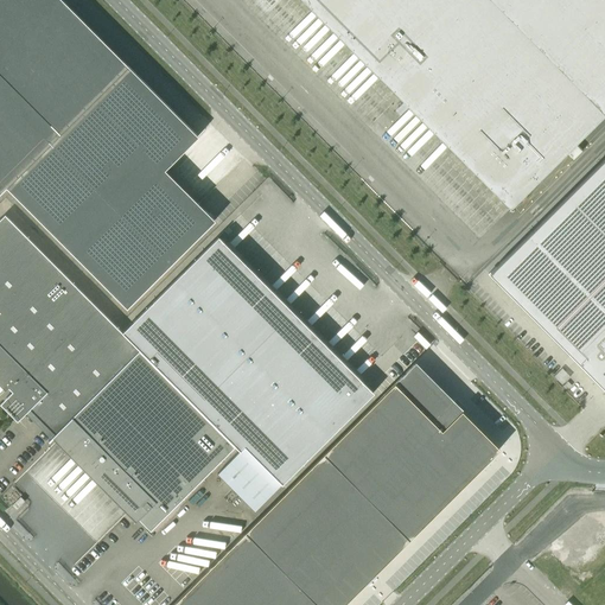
[(0,0),(0,197),(10,189),(128,311),(217,223),(166,172),(201,139),(61,0),(0,0)]
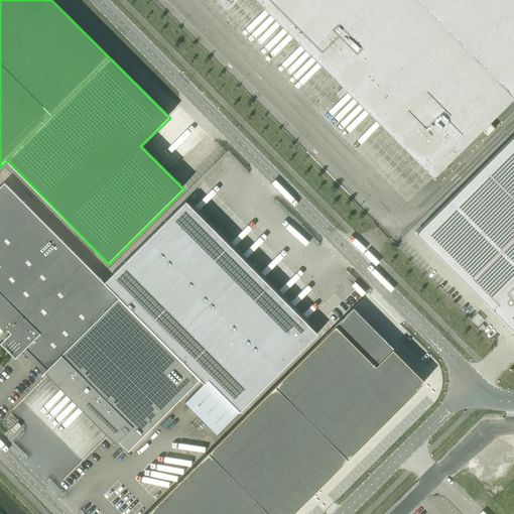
[(513,0),(256,0),(435,179),(513,100),(513,0)]
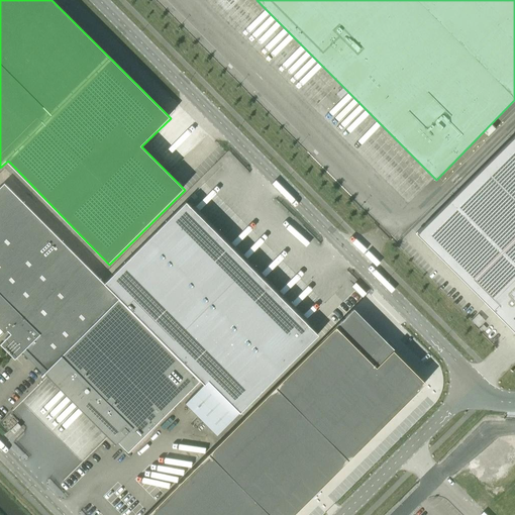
[(514,137),(443,209),(418,234),(493,309),(514,332),(514,137)]
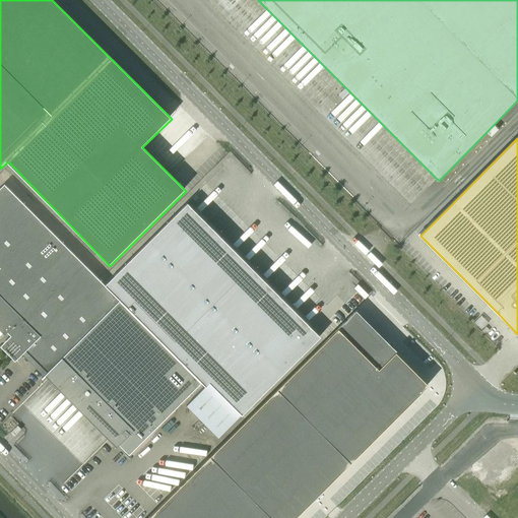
[(130,456),(184,402),(219,439),(238,422),(238,423),(243,417),(243,416),(245,414),(322,338),(189,204),(107,286),(6,186),(0,191),(0,330),(6,337),(9,334),(12,337),(7,342),(17,361),(15,362),(16,363),(24,355),(46,376),(43,379),(44,380),(47,377),(50,380),(110,441),(111,441),(116,447),(118,449),(121,446),(130,456)]
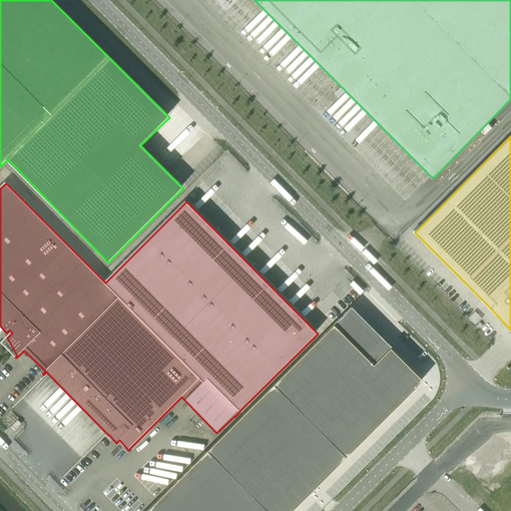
[(320,340),(147,510),(292,510),(418,386),(419,385),(419,383),(420,382),(420,381),(420,380),(420,379),(419,378),(419,377),(419,376),(418,374),(417,373),(360,318),(329,349),(320,340)]
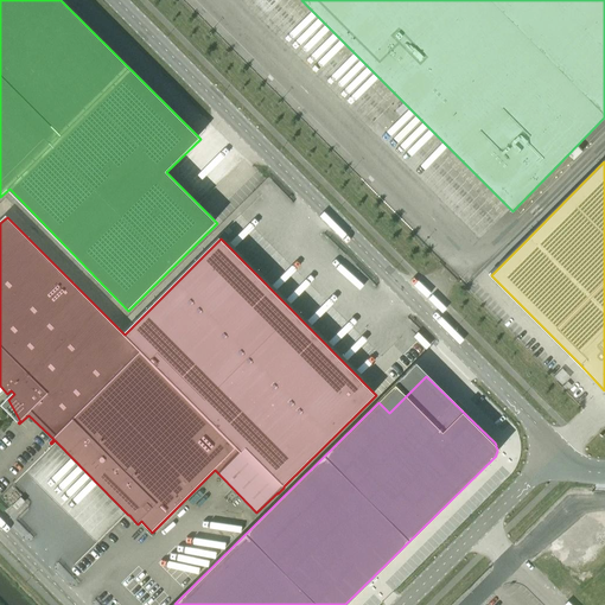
[(19,511),(27,503),(23,500),(14,508),(19,511)]
